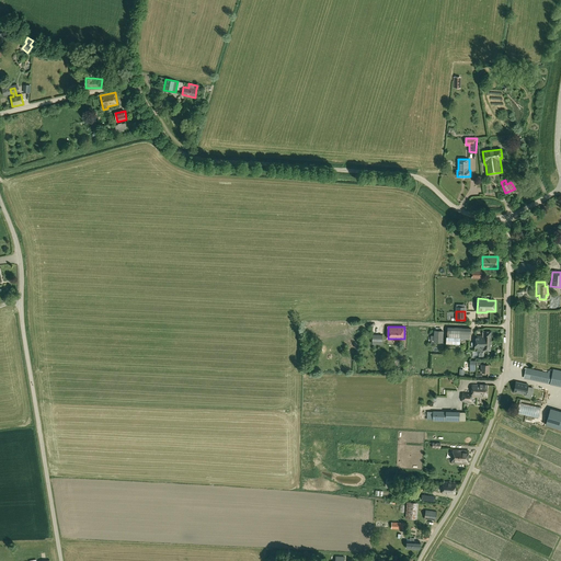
[(447,336),(446,344),(460,344),(460,342),(465,342),(465,340),(469,340),(470,334),(471,334),(471,328),(456,328),(447,328),(447,336)]
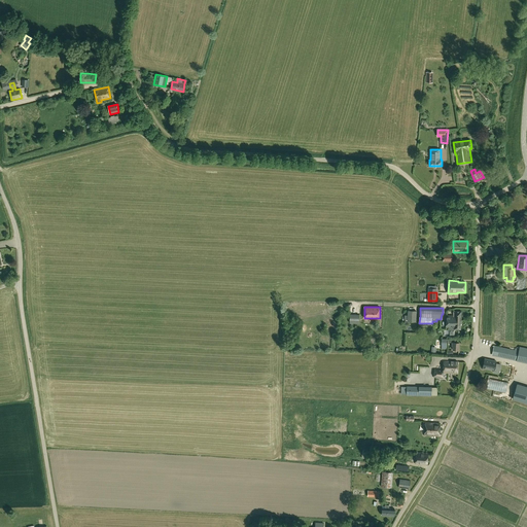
[(417,311),(408,311),(408,321),(416,322),(417,311)]
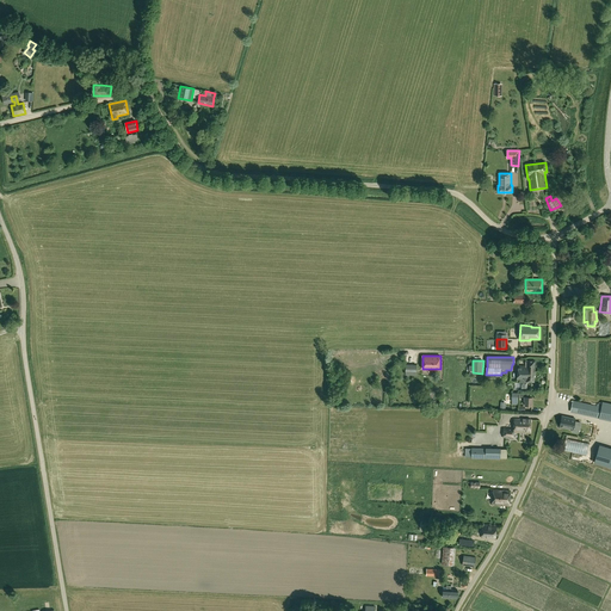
[(519,365),(519,374),(528,374),(535,374),(536,360),(526,360),(526,366),(519,365)]
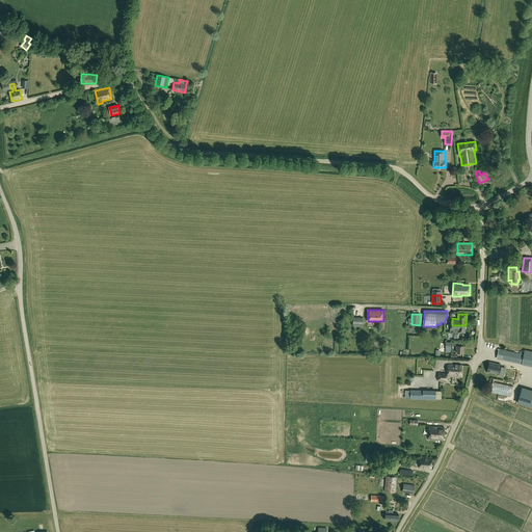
[(459,325),(452,325),(451,330),(453,330),(453,333),(453,339),(459,340),(459,334),(459,333),(466,333),(466,325),(459,325)]
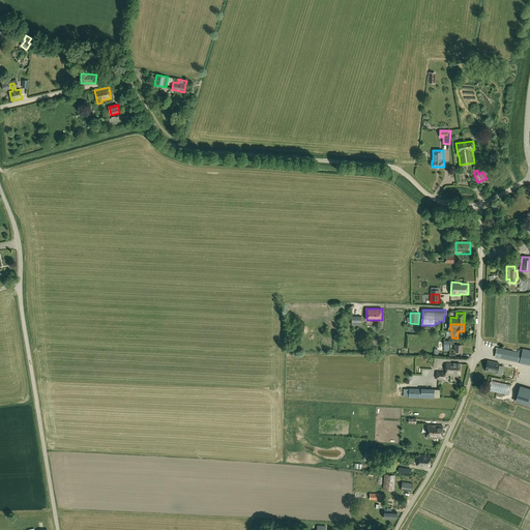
[(459,342),(450,341),(450,345),(454,345),(454,348),(455,348),(455,352),(461,352),(462,345),(459,345),(459,342)]
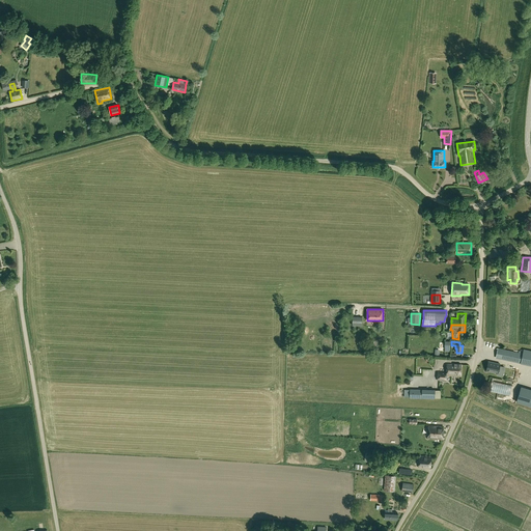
[(523,354),(498,348),(496,355),(501,356),(501,359),(528,365),(530,365),(530,351),(524,350),(523,354)]
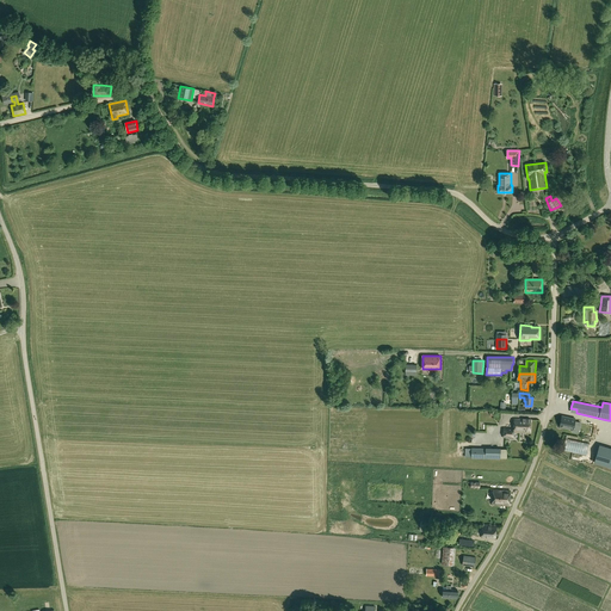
[(575,421),(575,419),(562,415),(560,426),(573,430),(573,432),(579,433),(581,423),(575,421)]
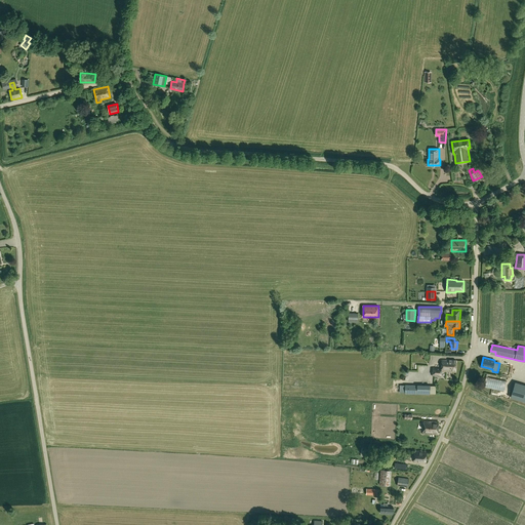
[(442,368),(442,371),(456,372),(456,360),(442,359),(442,368)]
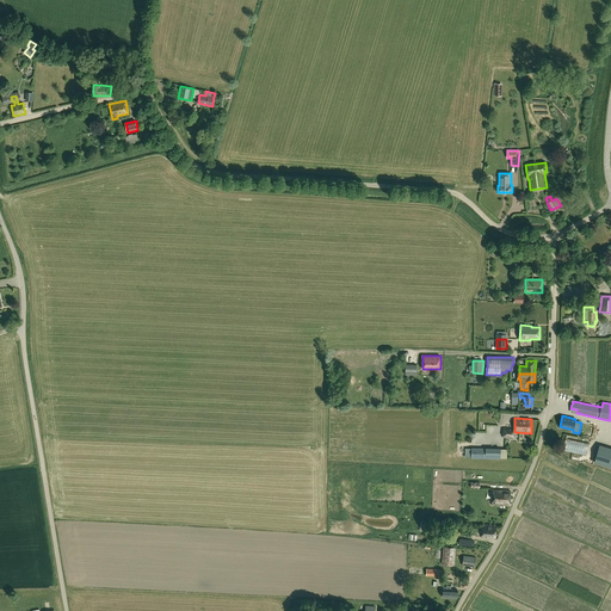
[(513,438),(514,432),(514,429),(505,427),(503,437),(513,438)]
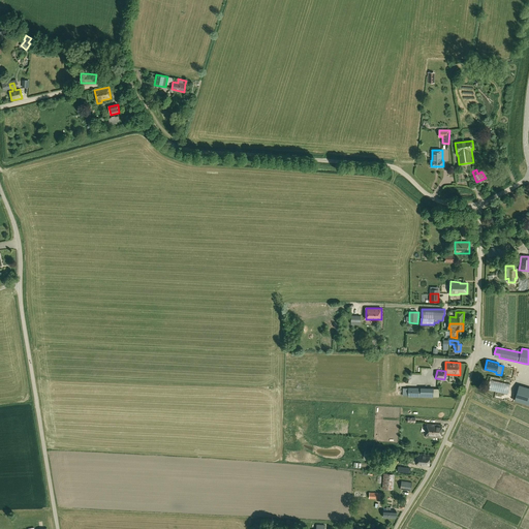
[(528,387),(519,385),(515,400),(528,404),(528,387)]
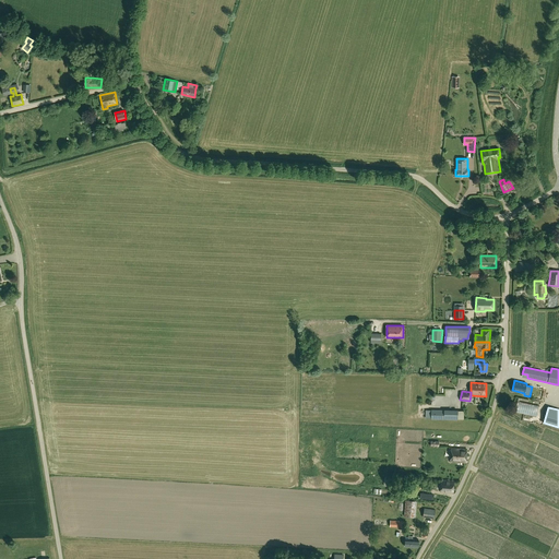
[(459,419),(459,412),(431,411),(431,418),(459,419)]
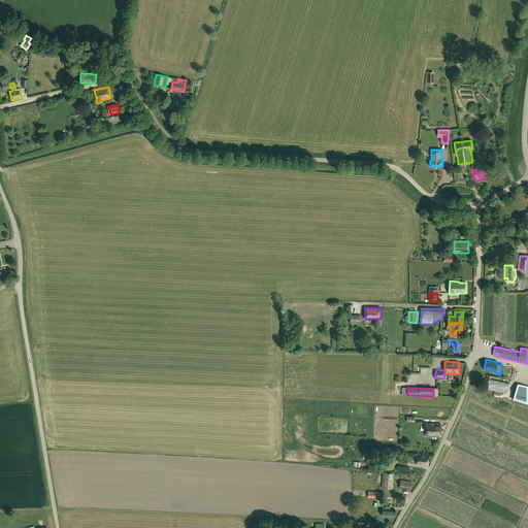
[(440,437),(441,424),(426,423),(425,436),(440,437)]
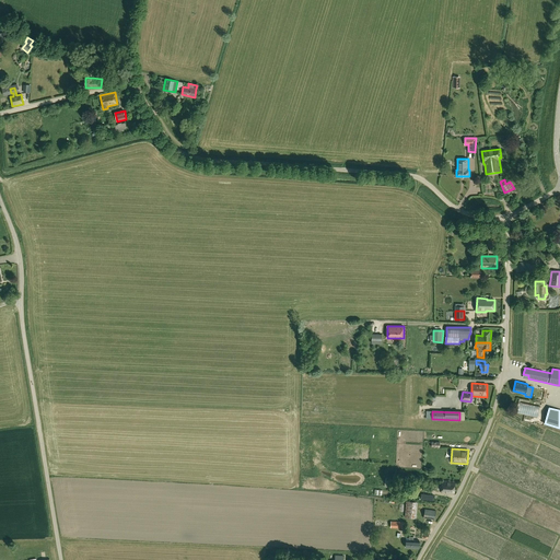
[(454,493),(455,483),(442,482),(442,492),(454,493)]
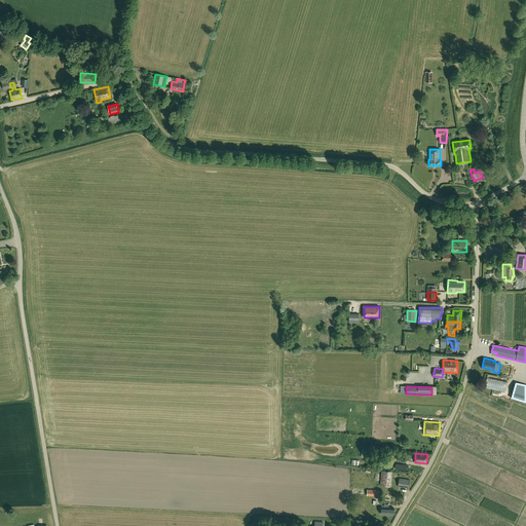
[(392,472),(382,471),(380,485),(390,487),(392,472)]
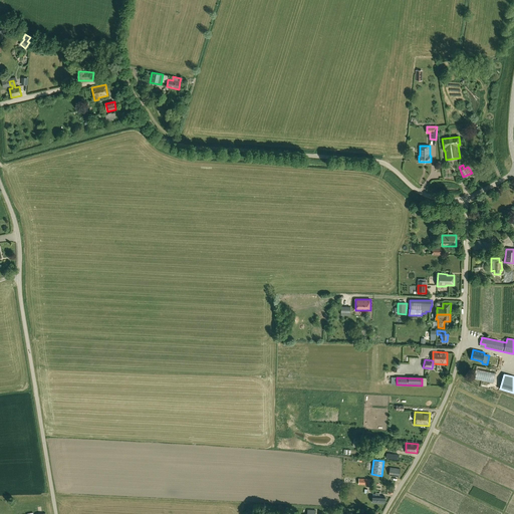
[(399,477),(401,469),(390,467),(389,475),(399,477)]
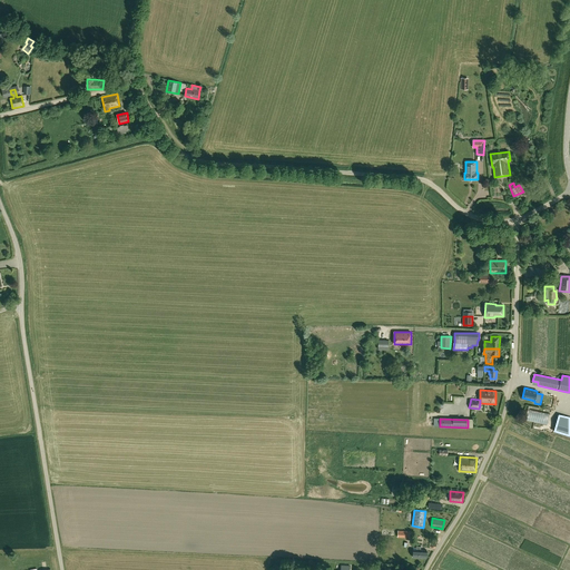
[(426,558),(428,550),(421,550),(421,547),(416,547),(416,550),(414,550),(413,557),(426,558)]
